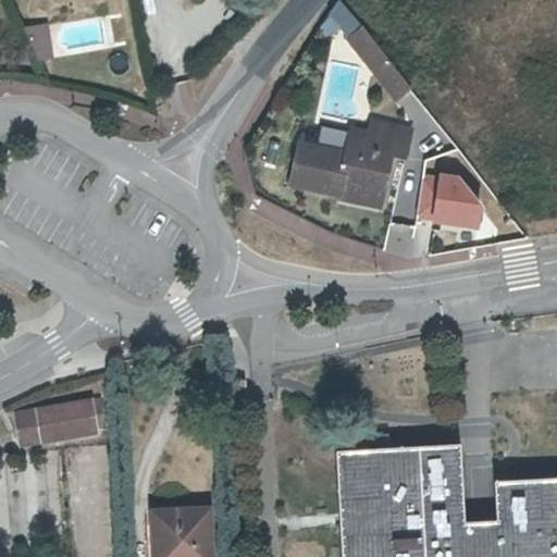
[(342,1),(326,11),(339,33),(355,24),(342,1)]
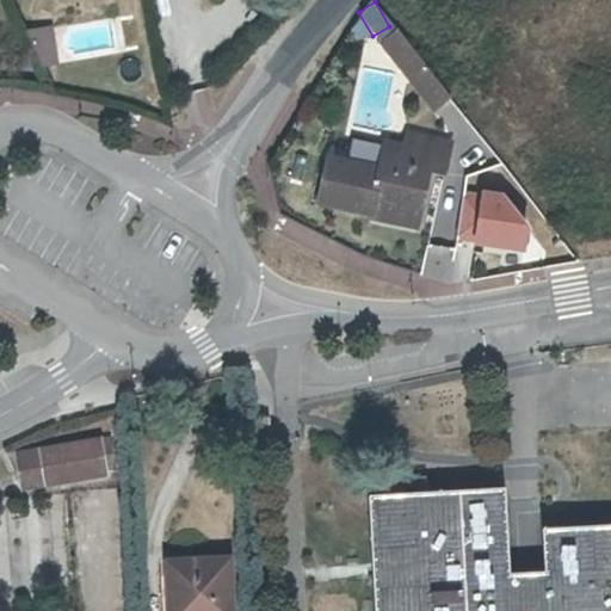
[(28,25),(35,65),(57,61),(51,22),(28,25)]
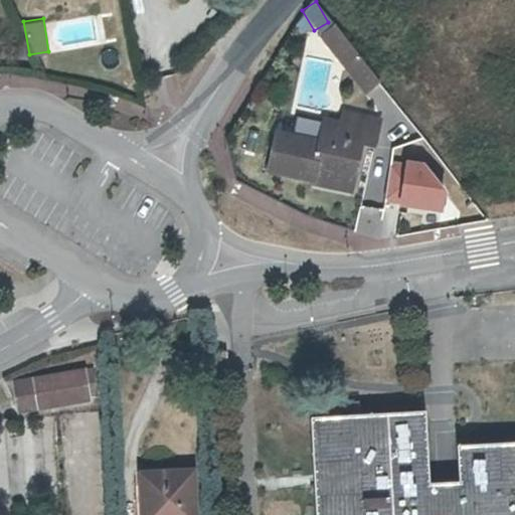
[(353,75),(365,65),(366,65),(340,32),(336,36),(329,27),(320,33),(353,75)]
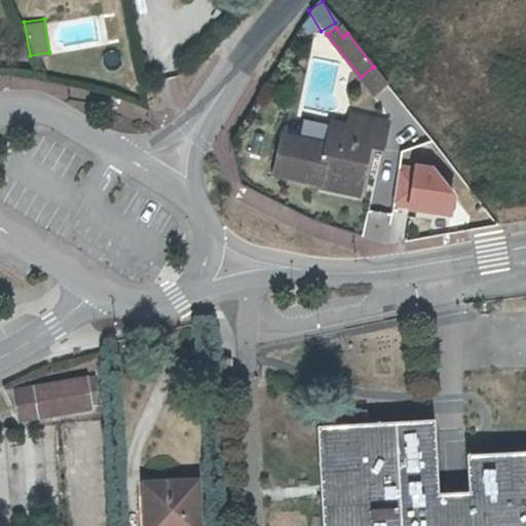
[(391,90),(373,67),(361,77),(379,101),(391,90)]
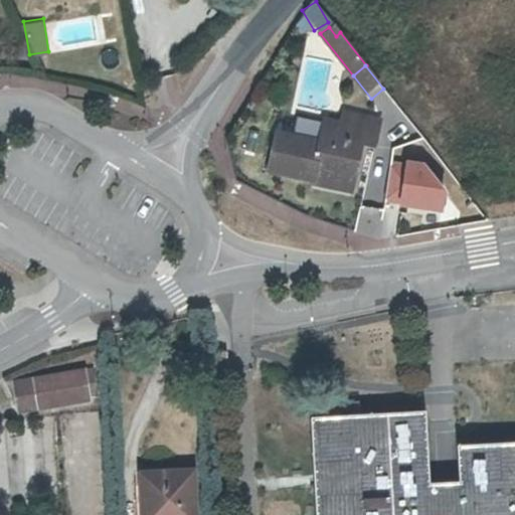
[(316,169),(353,176),(361,138),(376,141),(380,115),(346,109),(343,120),(324,116),(319,139),(279,132),(271,169),(314,179),(316,169)]
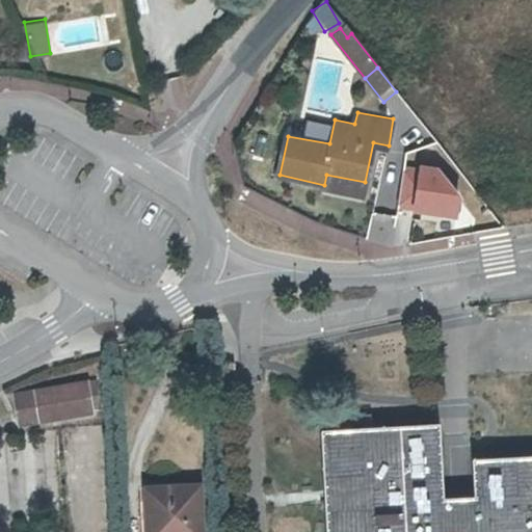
[(442,166),(405,161),(398,207),(458,218),(460,198),(442,166)]
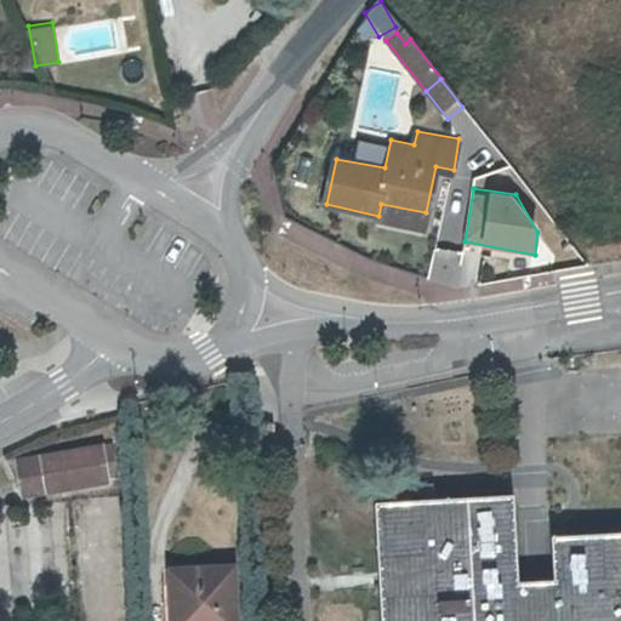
[(381,204),(379,216),(423,224),(426,212),(381,204)]
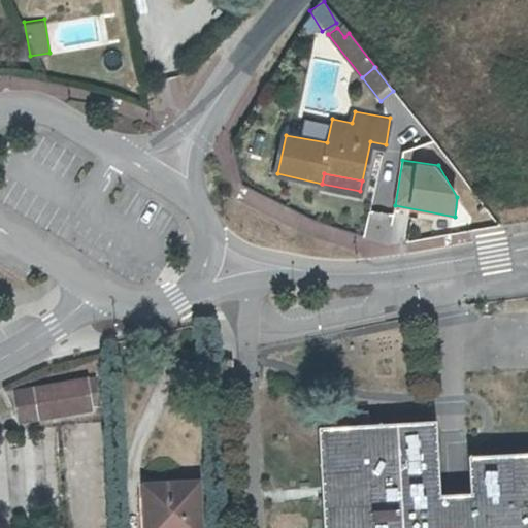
[(85,380),(14,394),(20,422),(90,407),(85,380)]
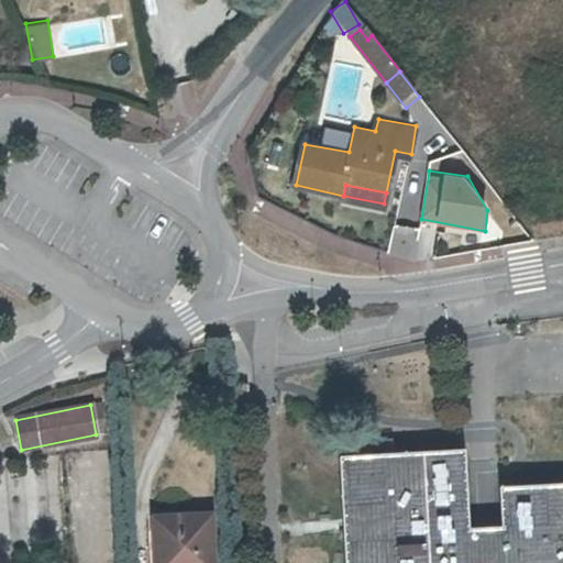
[(466,446),(340,452),(345,562),(562,562),(562,481),(499,485),(500,523),(471,525),(466,446)]
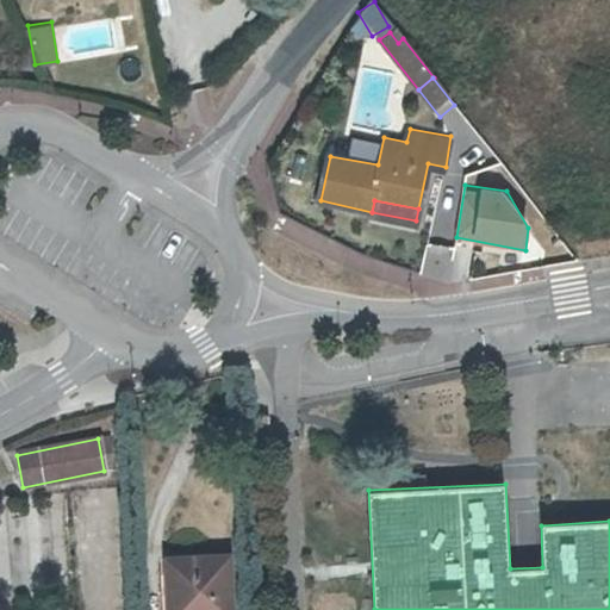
[(229,609),(228,558),(168,560),(170,609),(229,609)]
